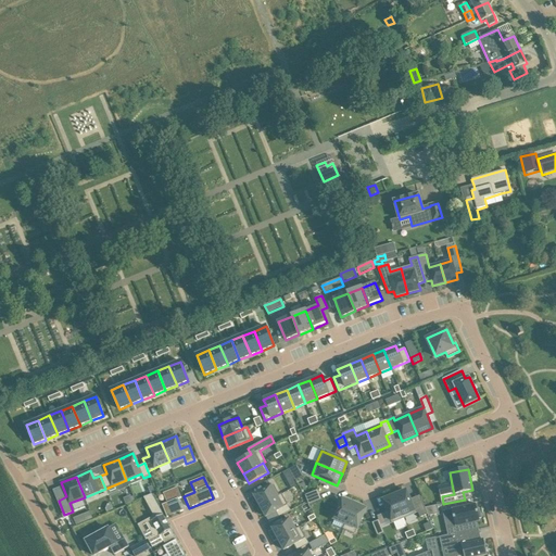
[(274,484),(254,495),(260,506),(282,494),(281,494),(279,495),(274,484)]
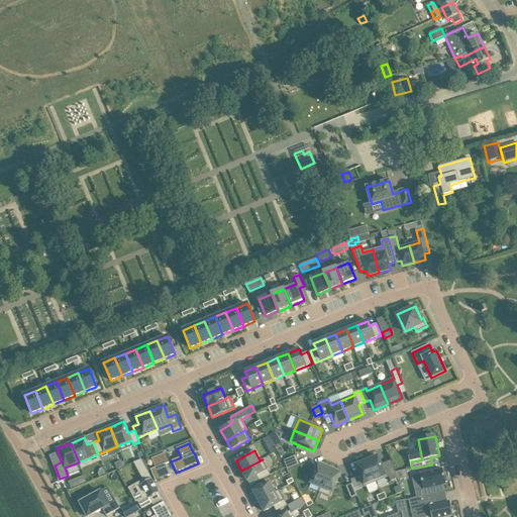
[(150,470),(156,481),(171,475),(166,464),(169,463),(165,453),(151,458),(156,468),(150,470)]
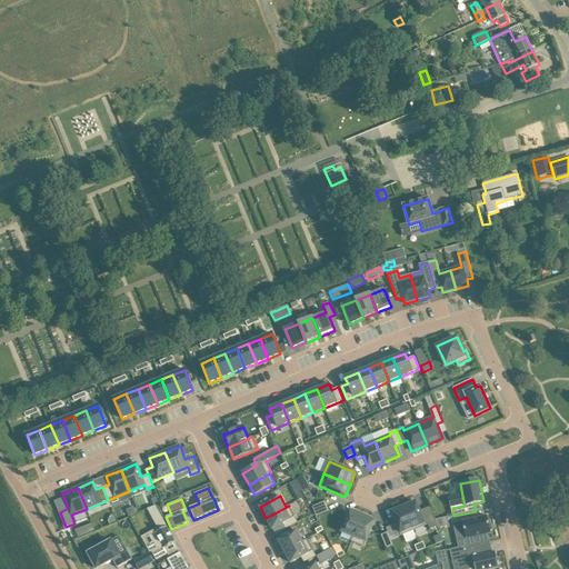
[(312,507),(316,517),(329,511),(325,501),(312,507)]
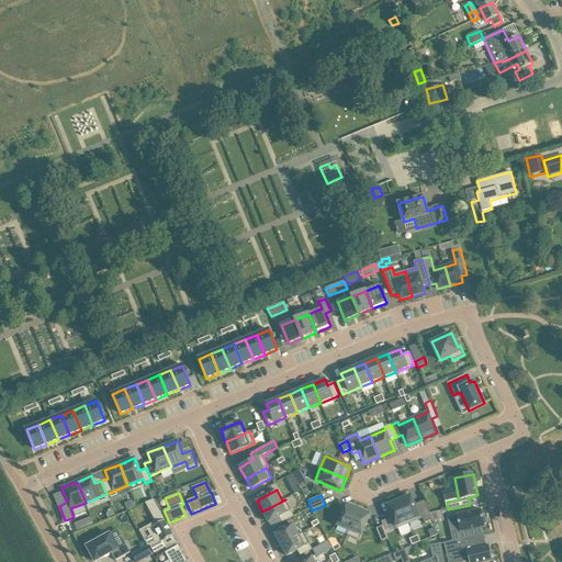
[(403,499),(398,501),(408,524),(420,519),(411,496),(408,497),(407,495),(402,497),(403,499)]
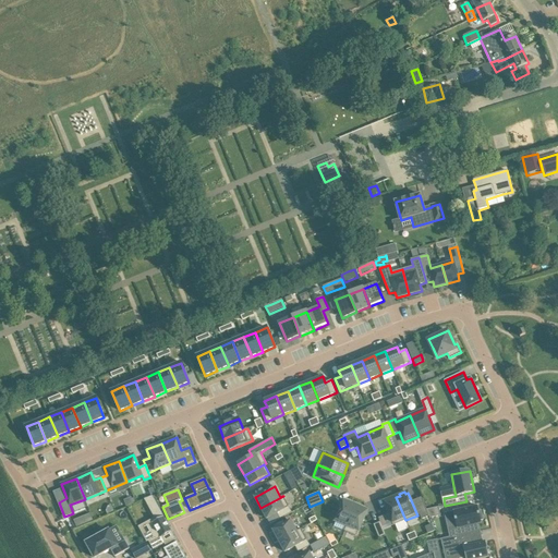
[(153,496),(144,499),(156,521),(148,525),(152,532),(145,535),(153,549),(165,544),(161,538),(172,532),(171,532),(164,518),(153,496)]
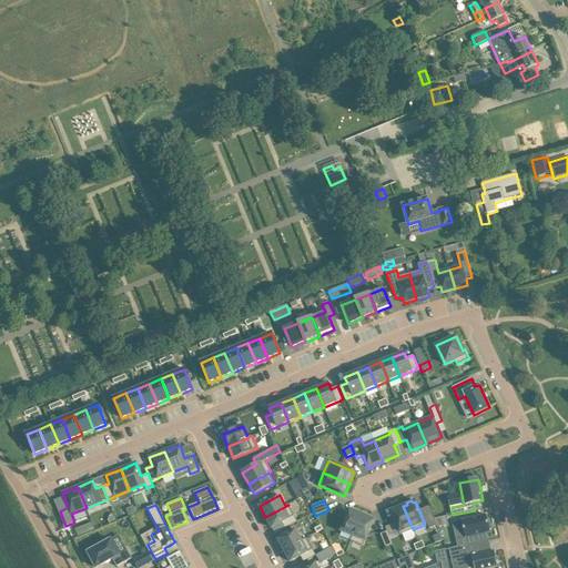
[(288,505),(265,517),(272,528),(282,523),(285,528),(297,521),(288,505)]
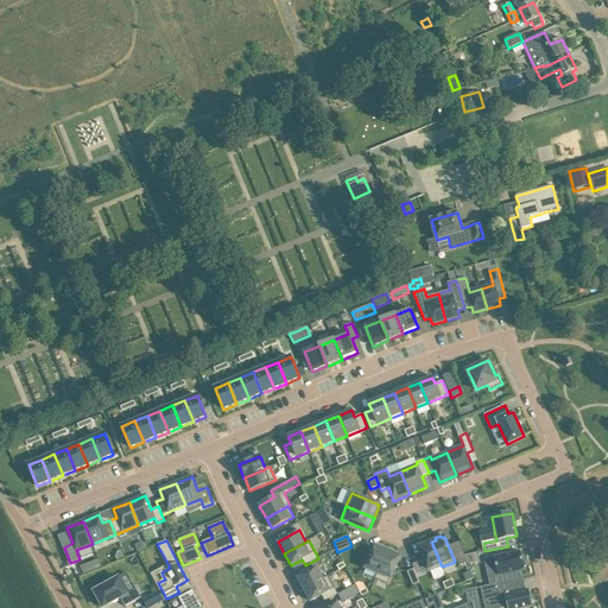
[(420,546),(418,548),(429,572),(431,571),(435,581),(445,576),(442,567),(431,542),(428,544),(426,542),(420,545),(420,546)]
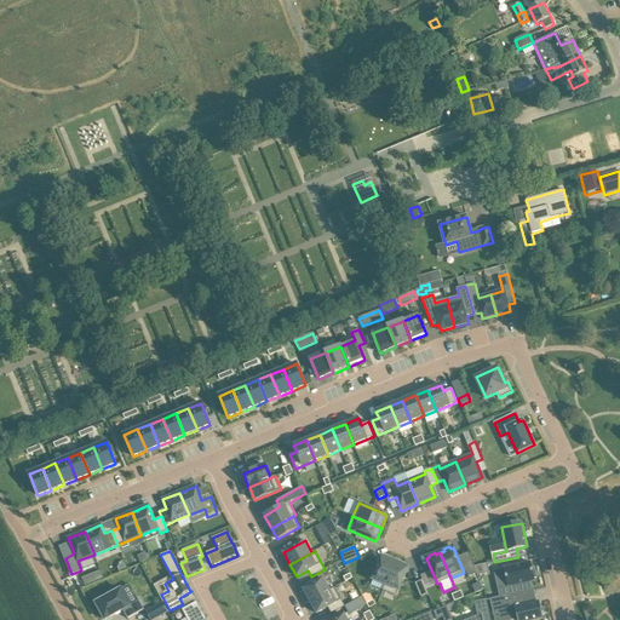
[(395,562),(382,557),(372,580),(385,585),(395,562)]
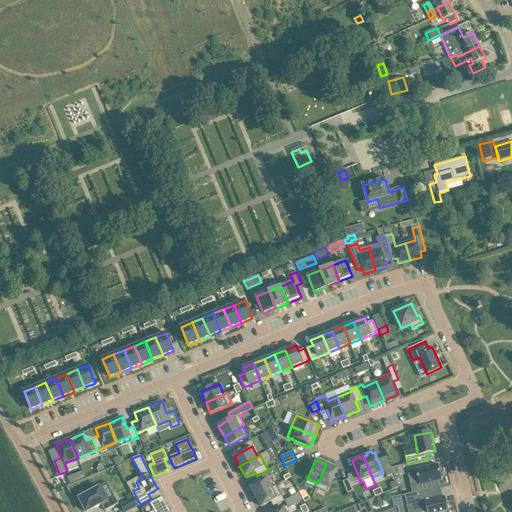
[(388,461),(381,463),(387,476),(393,474),(388,461)]
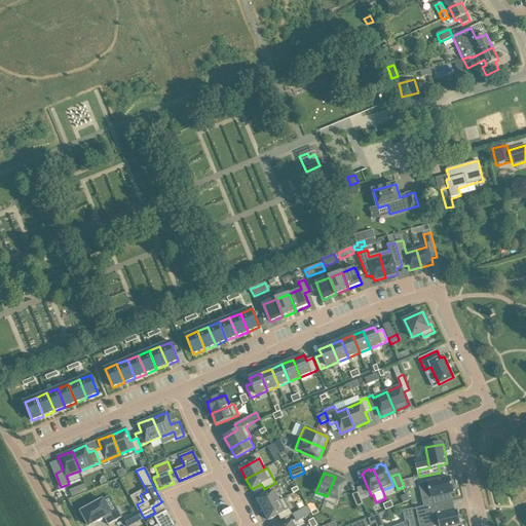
[(346,482),(335,477),(327,496),(325,501),(336,505),(346,482)]
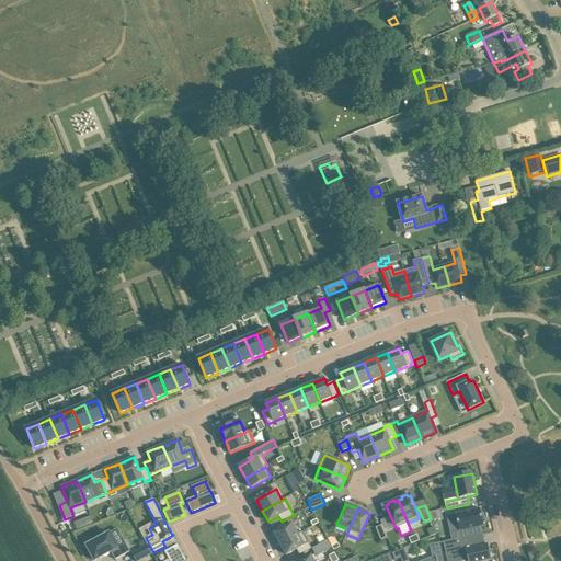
[(441,510),(428,513),(432,521),(443,518),(441,510)]
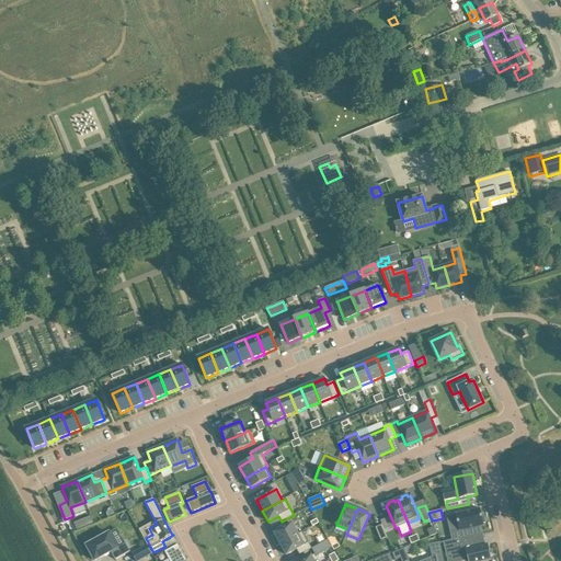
[(453,540),(482,534),(480,526),(483,526),(483,524),(485,523),(483,514),(481,515),(479,510),(456,515),(459,530),(450,533),(453,540)]
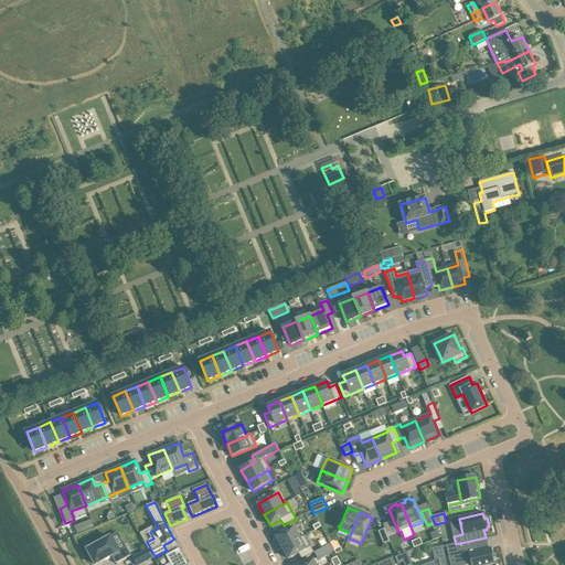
[(295,528),(277,537),(283,548),(305,535),(300,537),(295,528)]
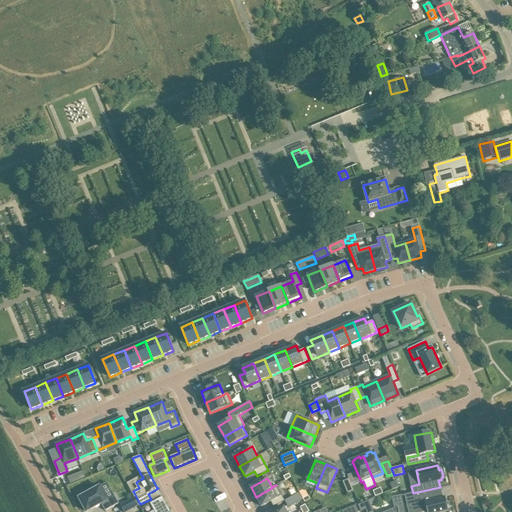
[(349,479),(343,482),(348,493),(354,491),(349,479)]
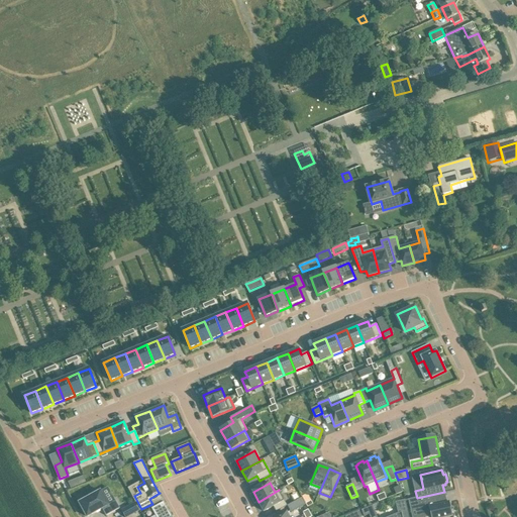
[(400,486),(391,489),(394,495),(402,492),(400,486)]
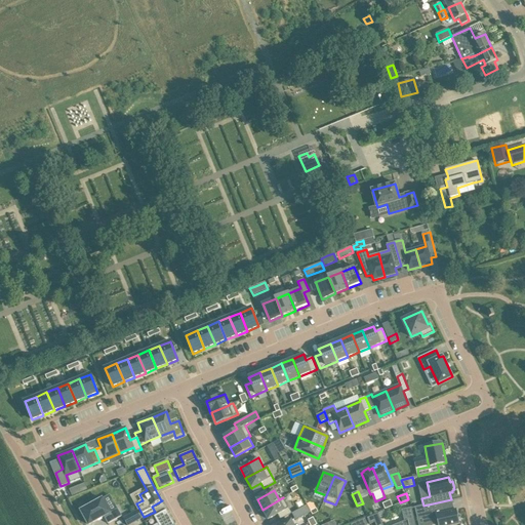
[(283,497),(263,510),(269,519),(278,514),(281,520),(292,514),(283,497)]
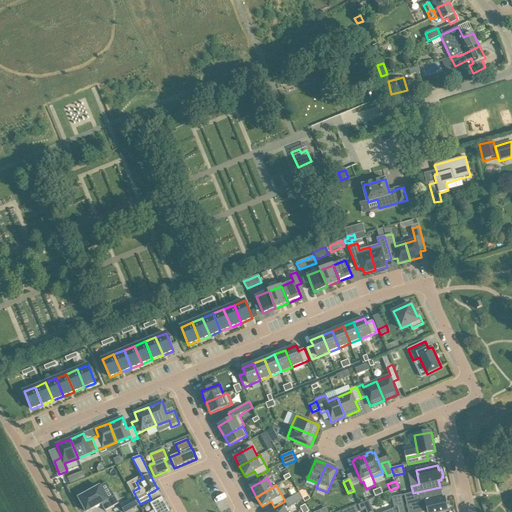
[(100,486),(79,498),(86,511),(94,508),(100,504),(101,504),(105,511),(119,503),(115,495),(107,500),(100,486)]
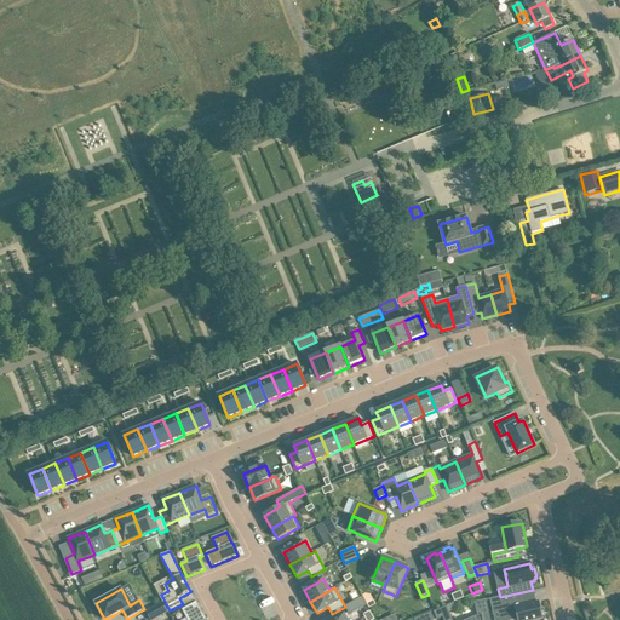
[(491,600),(492,600),(494,612),(499,610),(501,619),(506,619),(517,618),(517,619),(539,619),(544,619),(543,619),(541,619),(538,602),(539,602),(539,601),(537,602),(533,589),(533,590),(500,597),(491,600)]
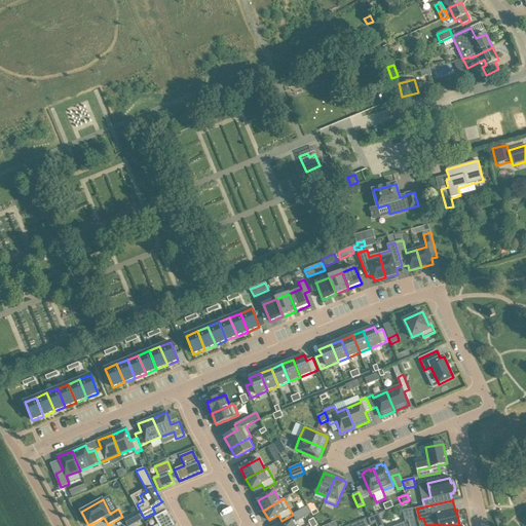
[(307,506),(293,515),(297,522),(311,514),(307,506)]
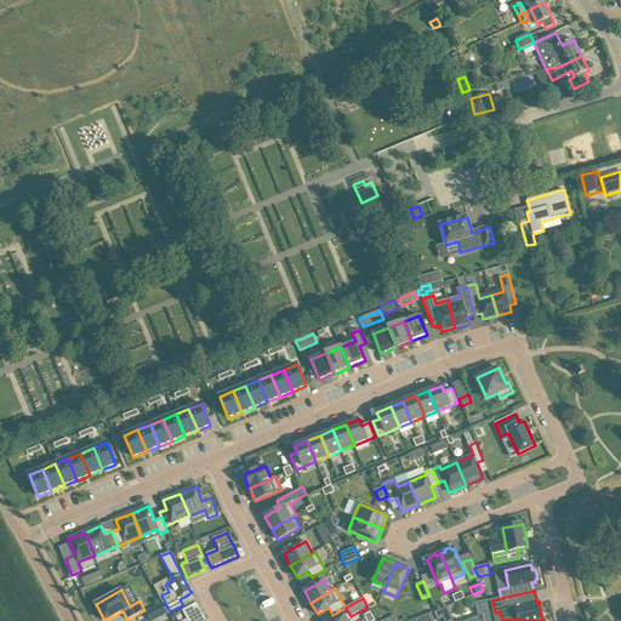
[(466,620),(491,620),(486,600),(476,603),(478,616),(466,620)]
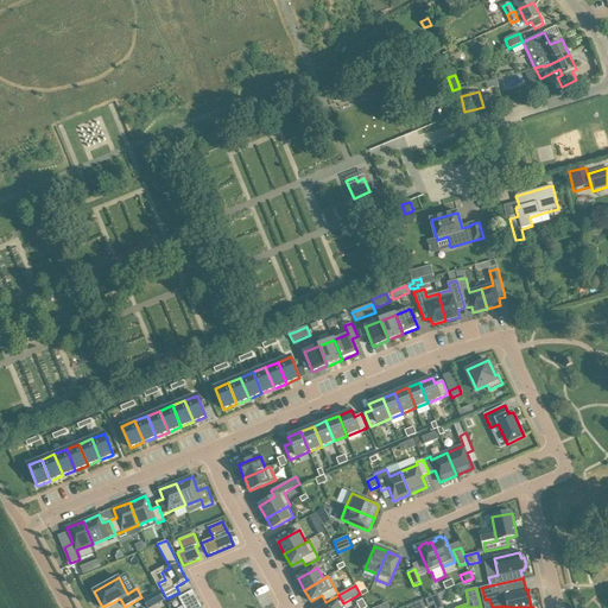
[(202,607),(194,590),(178,599),(183,607),(202,607)]
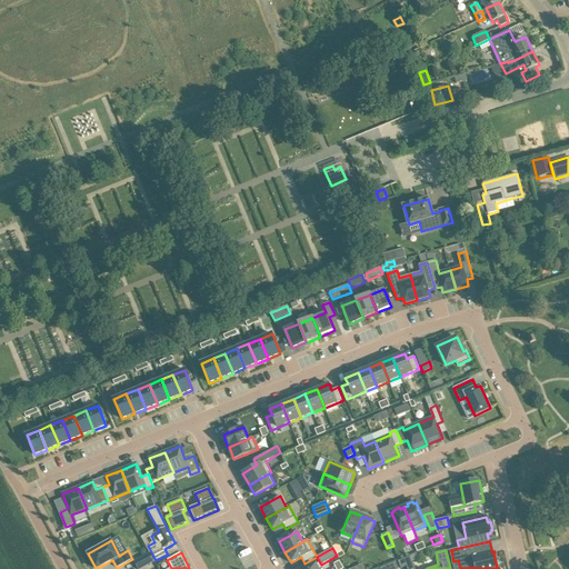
[(149,553),(133,561),(137,568),(140,568),(155,562),(149,553)]
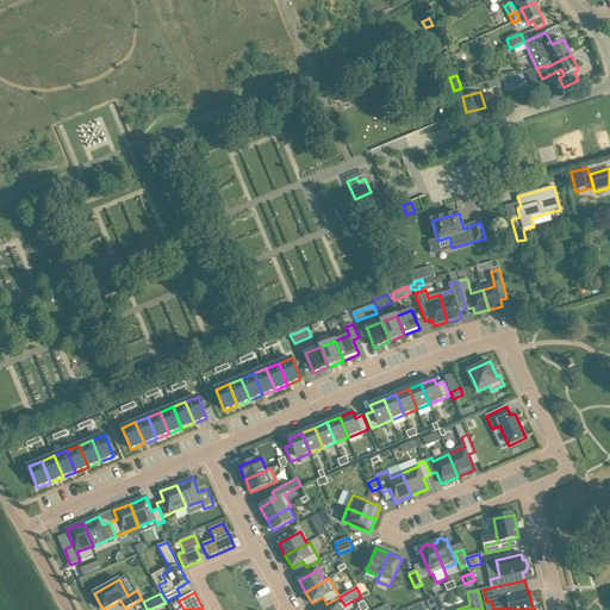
[(440,596),(427,602),(430,609),(435,607),(436,609),(446,609),(442,602),(440,596)]
